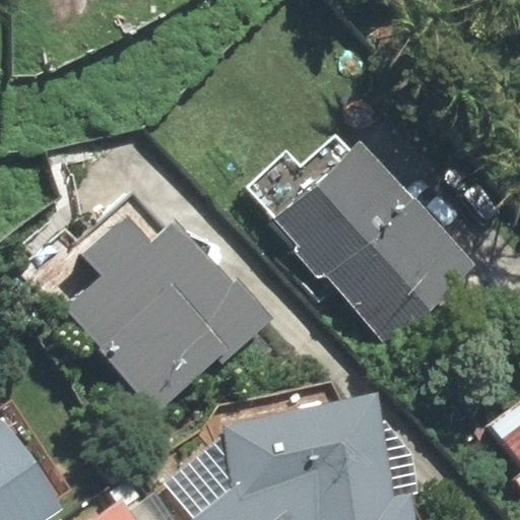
[(286,150),(245,188),(385,341),(469,265),(360,144),(351,152),(336,135),(301,167),(286,150)]
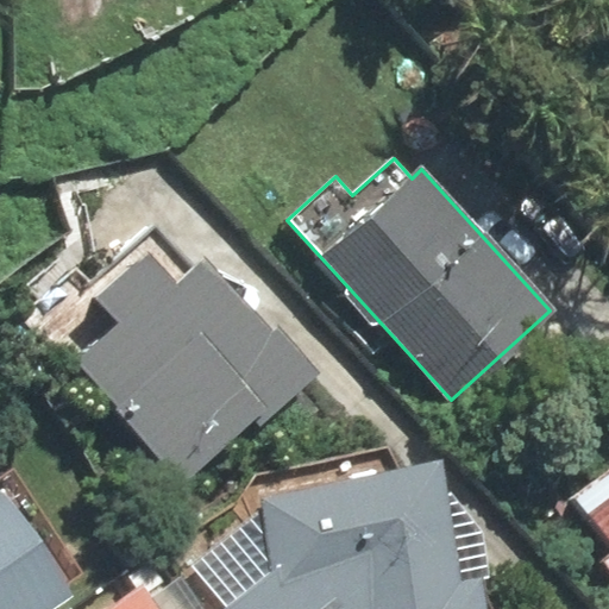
[(155,224),(45,319),(186,481),(307,376),(205,259),(194,269),(155,224)]
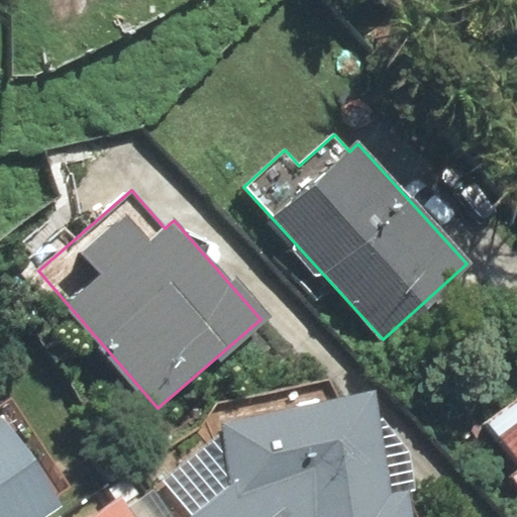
[(369,393),(219,422),(231,485),(194,516),(412,516),(407,488),(388,491),(369,393)]
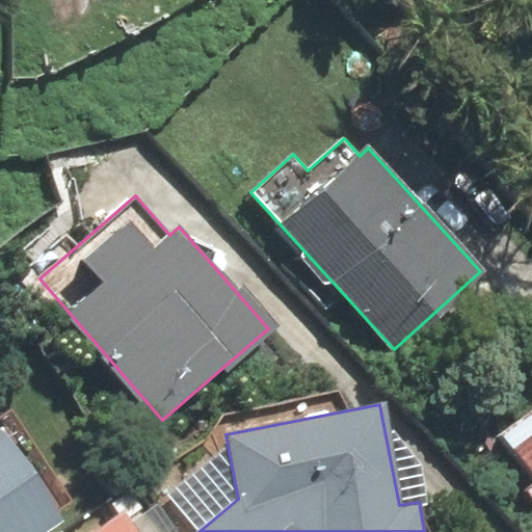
[(531,499),(531,414),(505,435),(531,471),(531,484),(525,489),(531,499)]
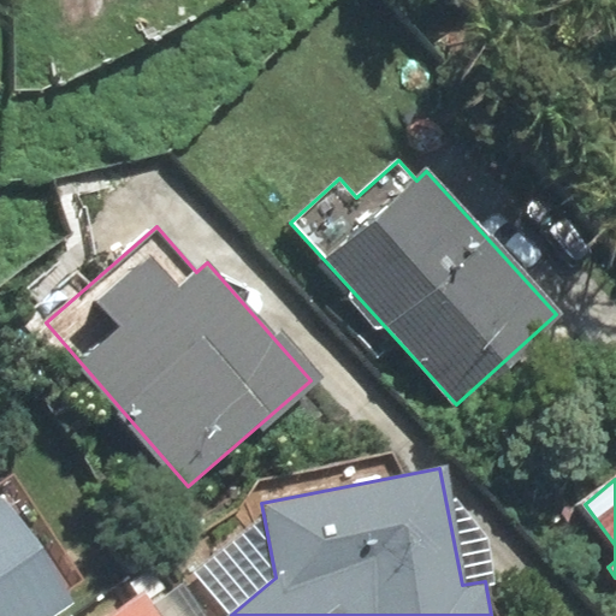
[(4,497),(0,498),(0,615),(53,615),(76,602),(4,497)]
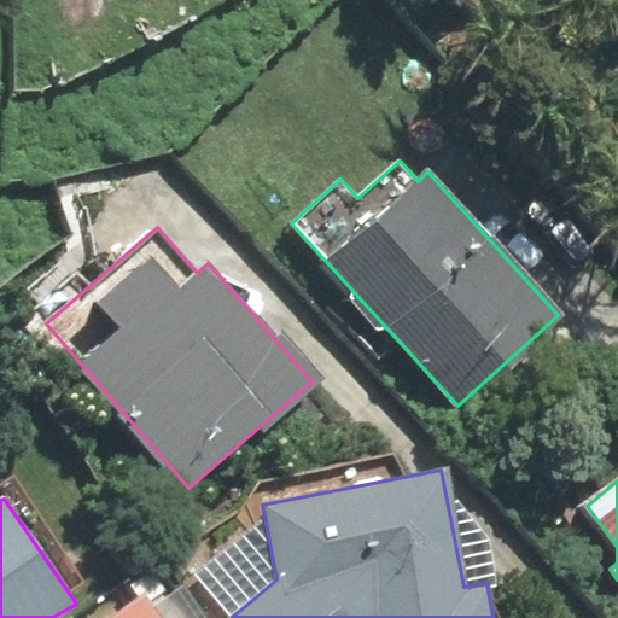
[(114,617),(159,617),(145,596),(114,617)]
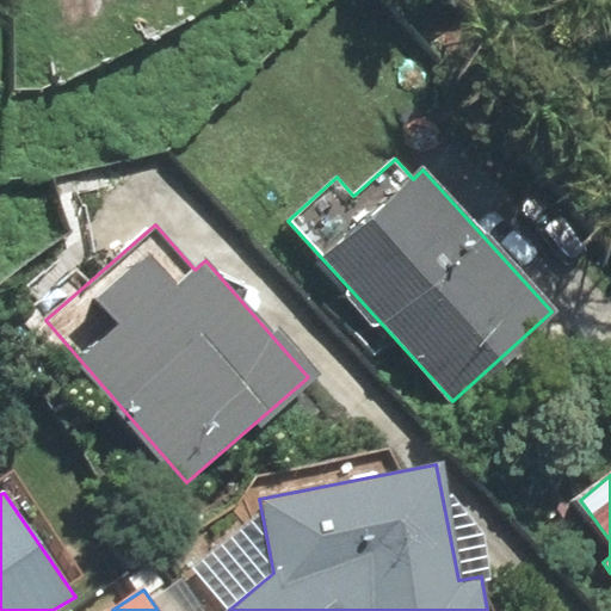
All buildings are outlined.
